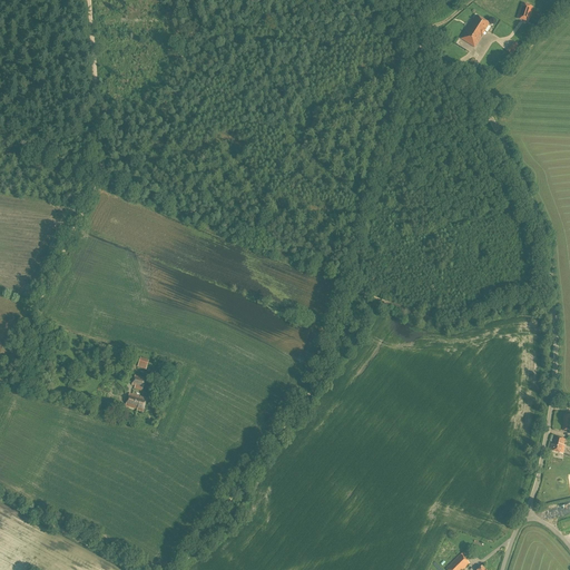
[(528,22),(532,9),(533,7),(522,3),(517,19),(519,20),(526,22),(526,21),(528,22)]
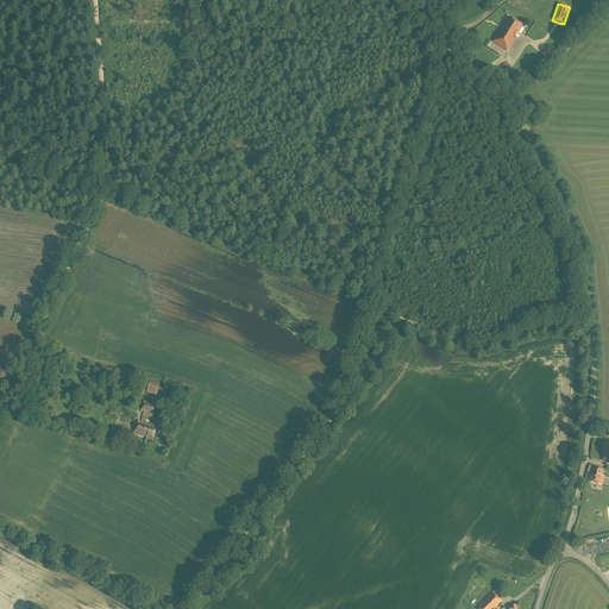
[(522,26),(508,18),(504,24),(503,23),(493,42),(507,51),(515,38),(514,37),(522,26)]
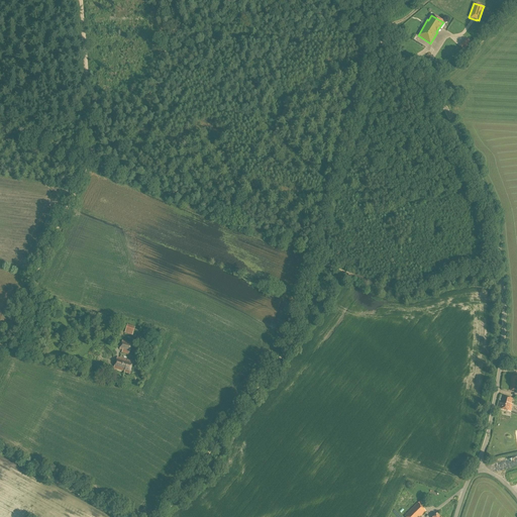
[(132,335),(133,332),(134,327),(127,324),(126,330),(125,333),(132,335)]
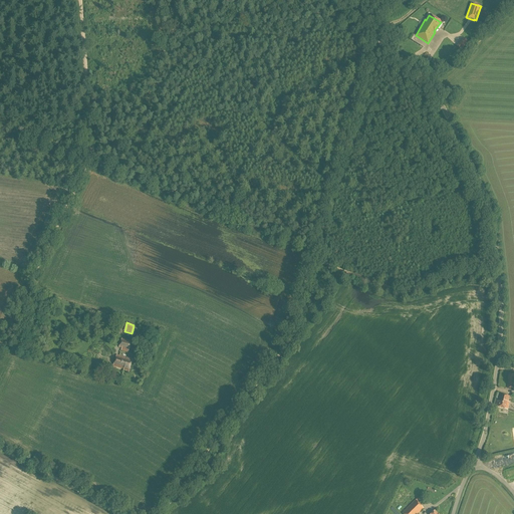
[(119,347),(121,348),(120,350),(127,352),(129,350),(132,341),(121,338),(119,347)]
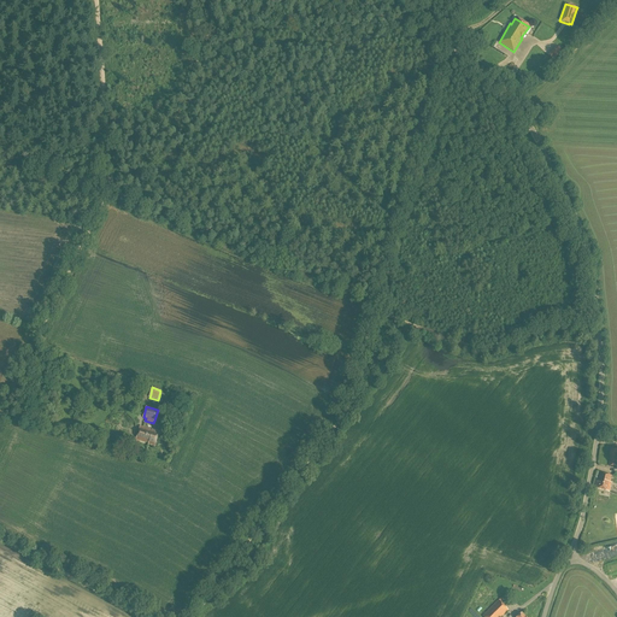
[(154,446),(159,432),(140,427),(136,439),(148,444),(154,446)]
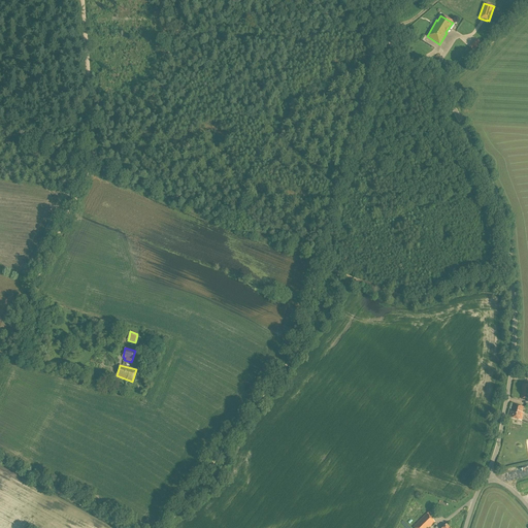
[(522,415),(523,406),(513,404),(512,413),(510,411),(508,418),(521,420),(523,415),(522,415)]
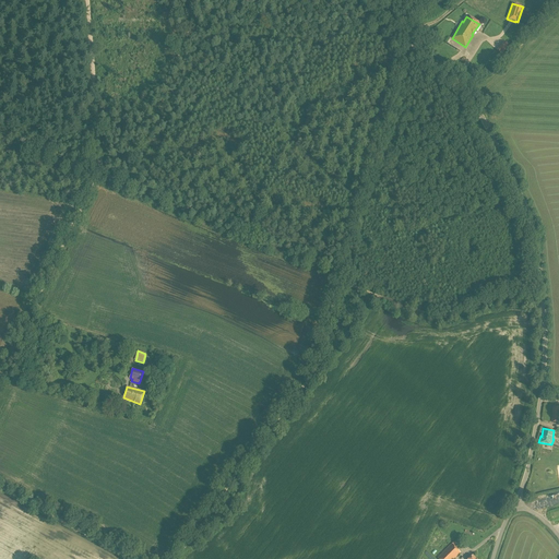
[(453,558),(461,552),(452,544),(437,558),(438,558),(453,558)]
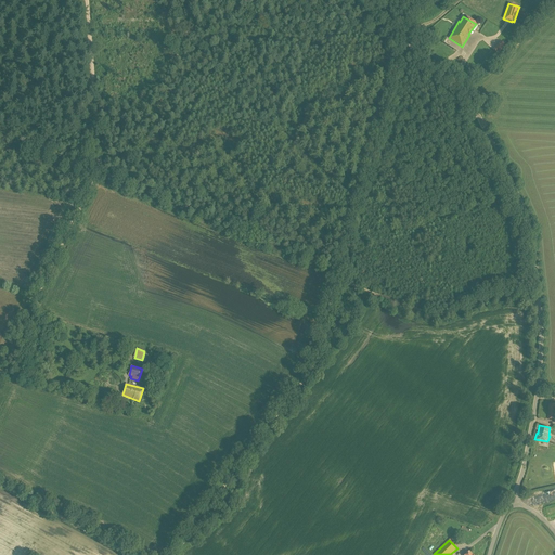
All buildings are outlined.
